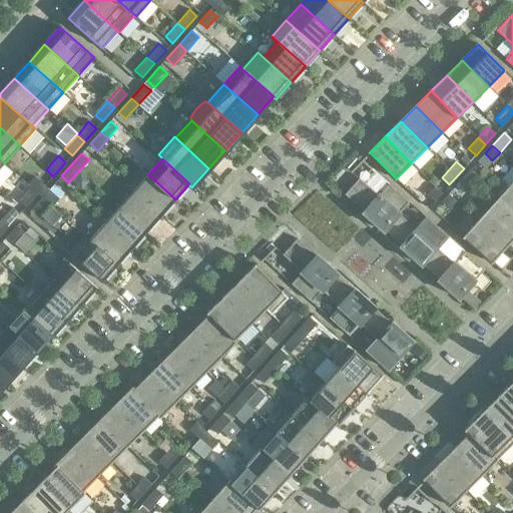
[(470,169),(456,185),(463,192),(478,176),(470,169)]
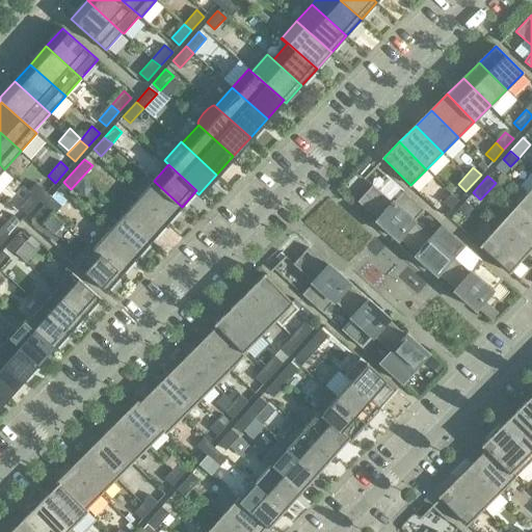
[(182,207),(154,181),(138,197),(167,223),(168,221),(182,207)]
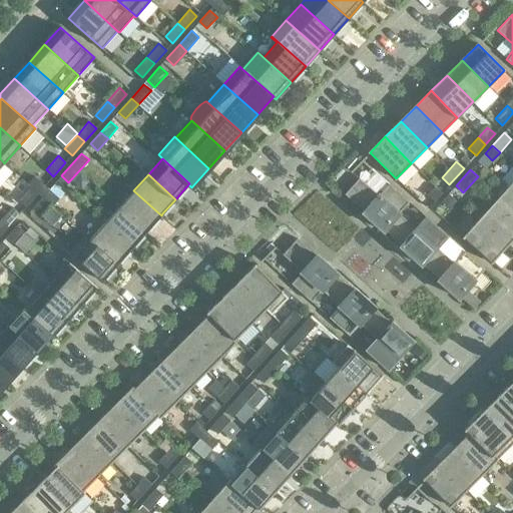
[(47,187),(45,185),(34,176),(28,183),(40,194),(47,187)]
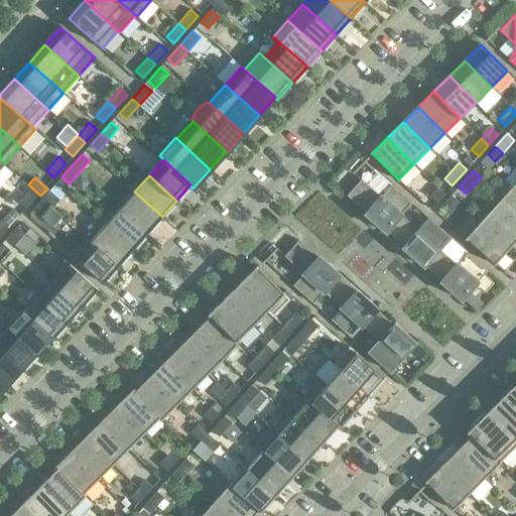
[(401,215),(411,203),(391,184),(381,197),(361,178),(347,195),(387,230),(401,215)]
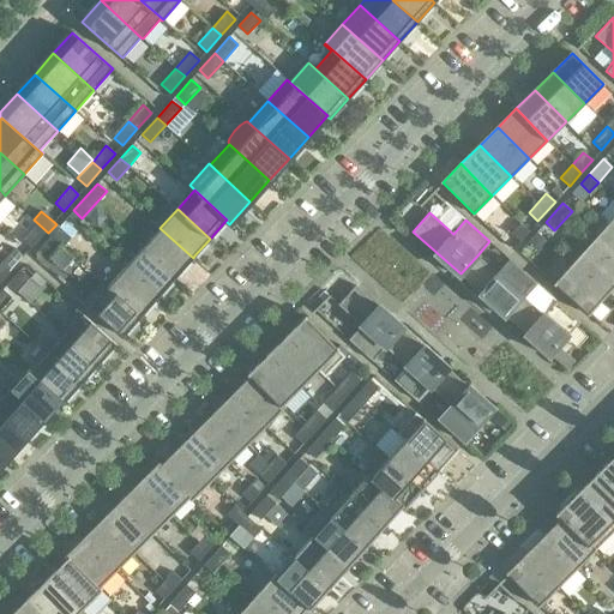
[(521,241),(529,230),(519,223),(511,233),(521,241)]
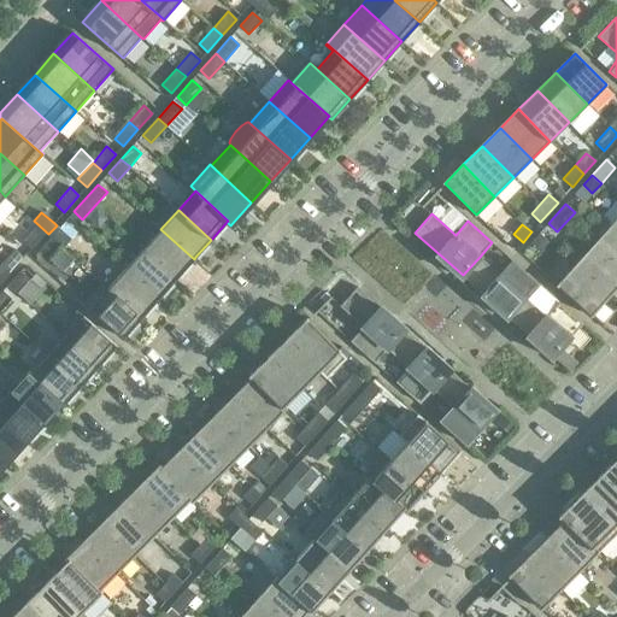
[(71,239),(59,228),(57,225),(48,234),(64,248),(71,239)]
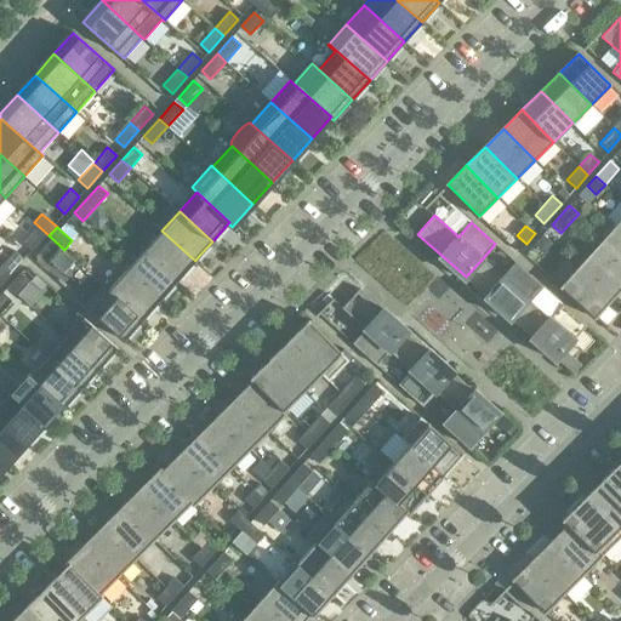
[(620,268),(620,233),(614,227),(596,246),(620,268)]
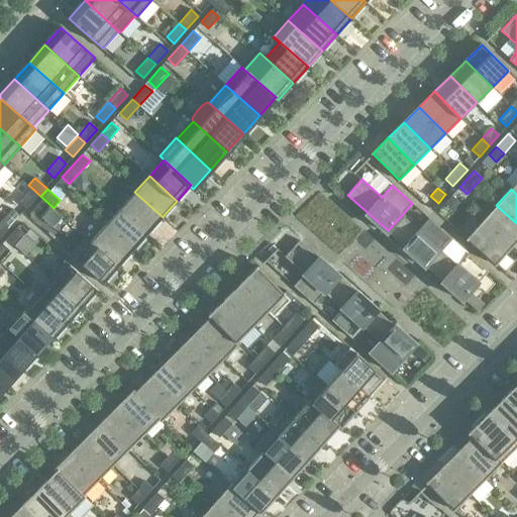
[(163,217),(134,192),(120,208),(147,233),(148,232),(163,217)]
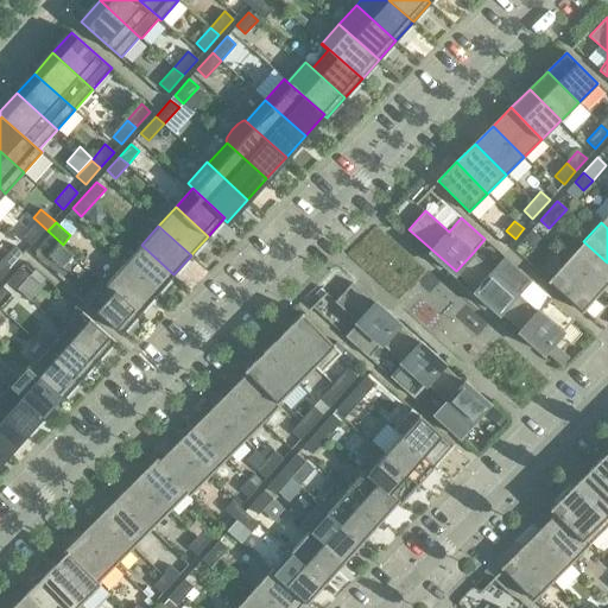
[(540,238),(532,229),(523,239),(532,247),(540,238)]
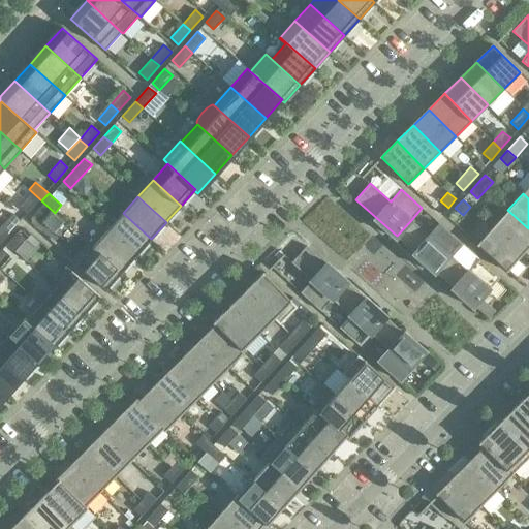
[(528,243),(528,228),(507,210),(493,227),(521,252),(528,243)]
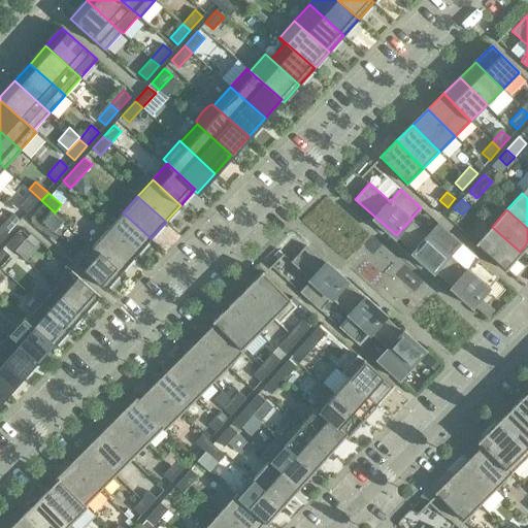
[(151,238),(123,212),(107,229),(136,255),(151,238)]
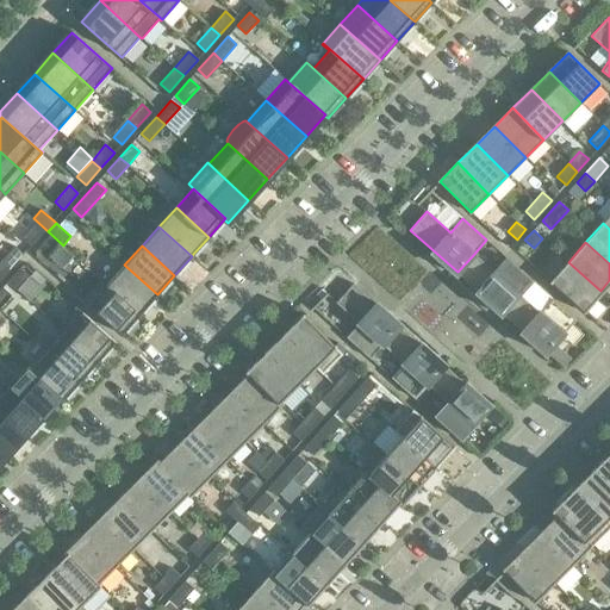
[(10,271),(24,254),(14,247),(0,262),(10,271)]
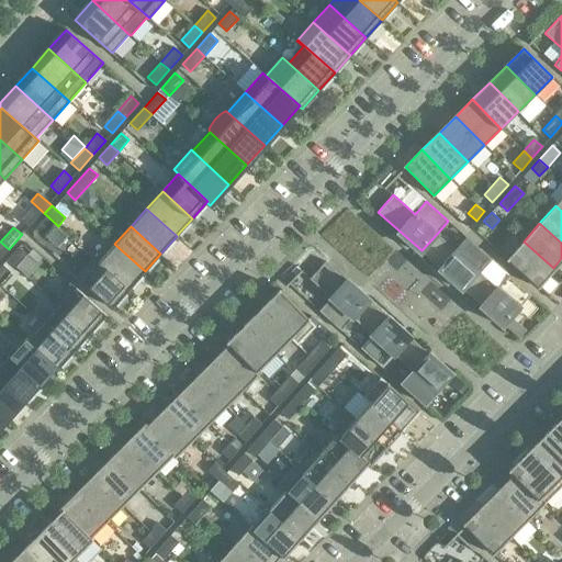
[(422,250),(461,287),(476,269),(478,270),(490,257),(468,238),(456,250),(437,234),(422,250)]
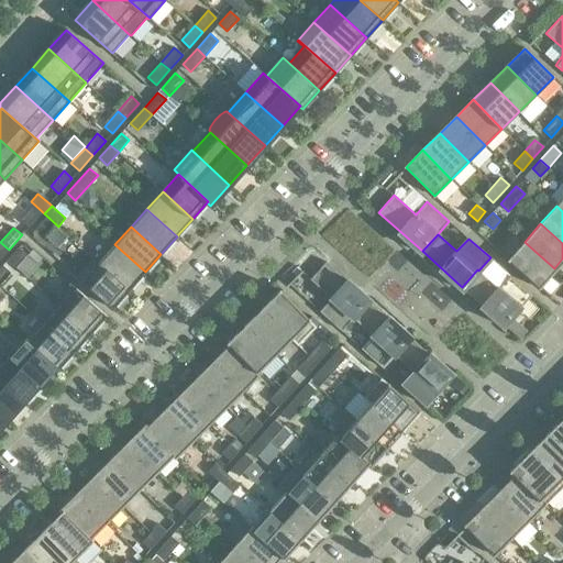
[(554,268),(525,242),(508,260),(538,287),(554,268)]
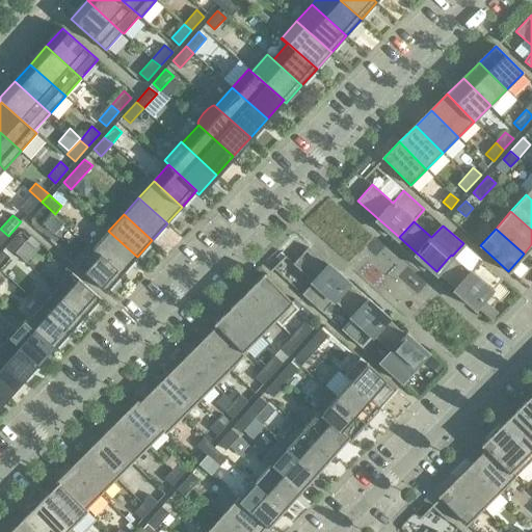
[(137,257),(108,231),(94,247),(87,242),(122,273),(137,257)]
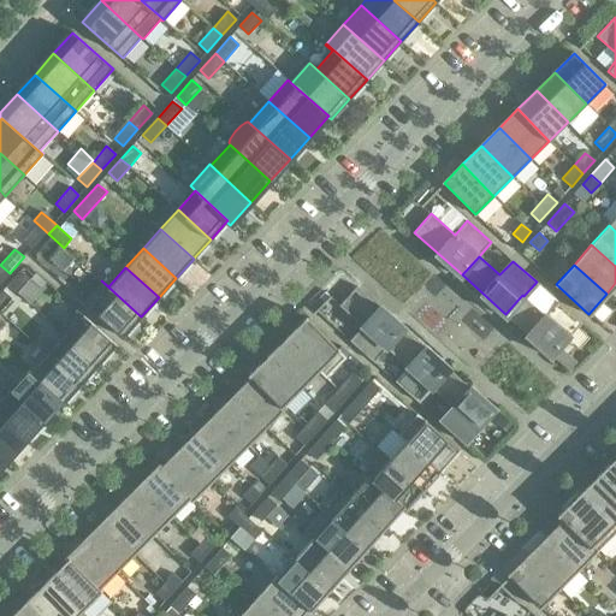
[(29,278),(21,271),(9,284),(17,292),(29,278)]
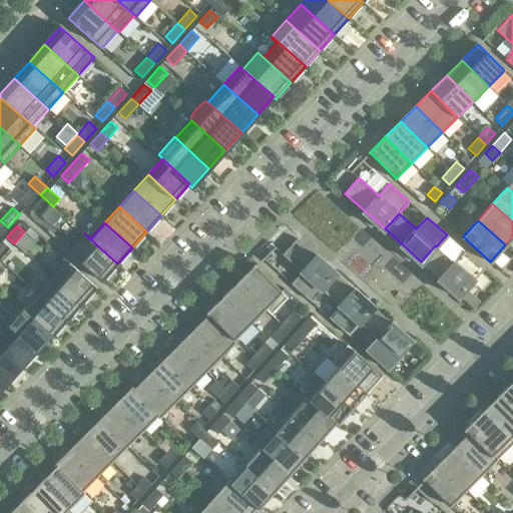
[(117,264),(84,233),(69,250),(102,281),(117,264)]
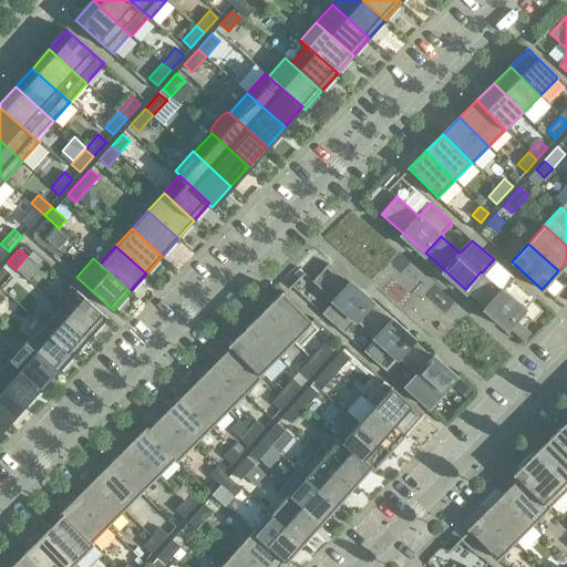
[(508,328),(535,297),(494,259),(482,272),(481,271),(465,289),(508,328)]
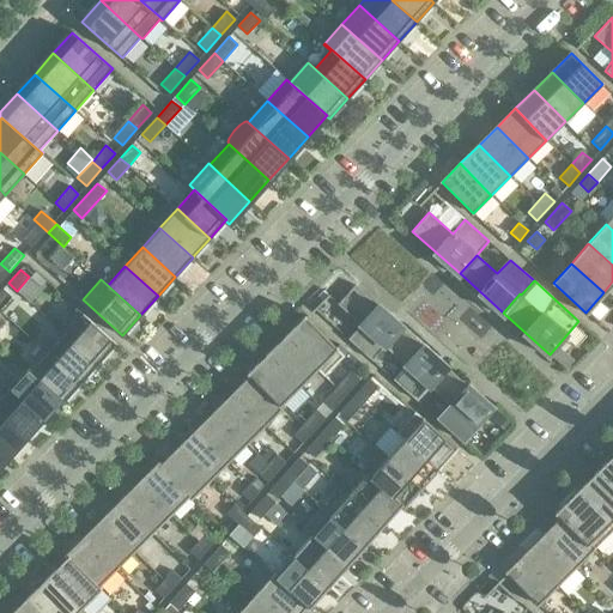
[(386,345),(402,327),(354,284),(338,303),(360,325),(349,338),(372,359),(386,345)]
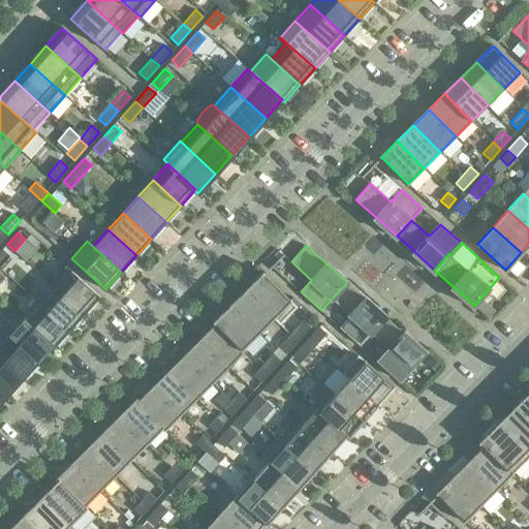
[(0,267),(10,256),(2,249),(0,251),(0,267)]
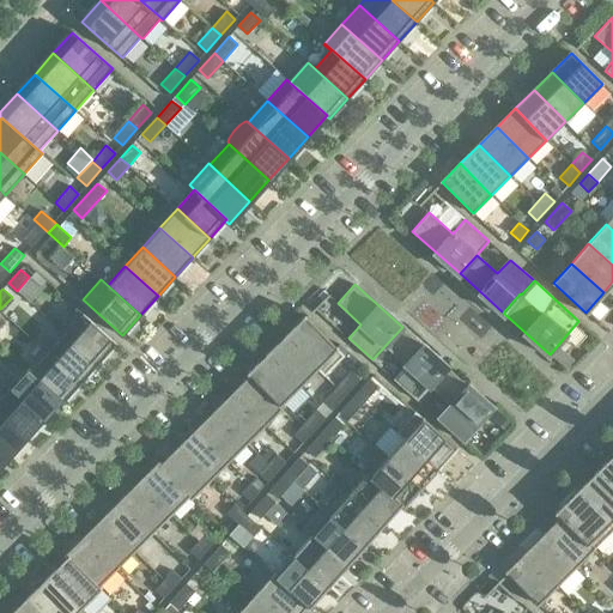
[(76,307),(58,327),(98,363),(116,344),(76,307)]
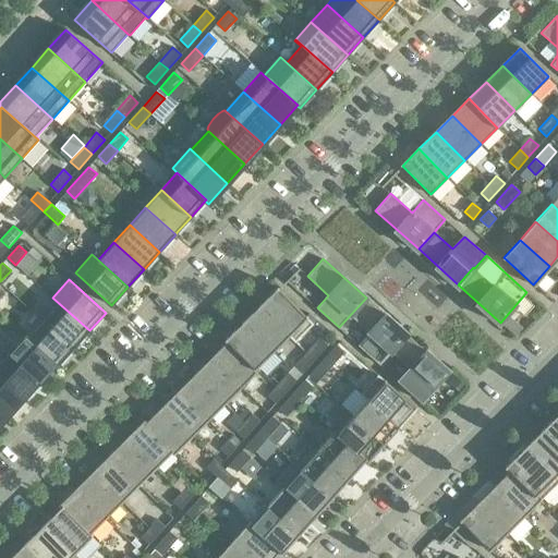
[(313,324),(278,289),(262,305),(290,335),(289,336),(295,341),(313,324)]
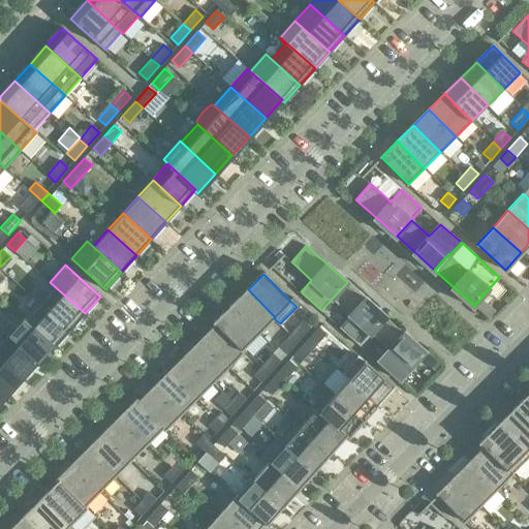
[(85,313),(50,282),(49,283),(55,288),(41,304),(69,330),(85,313)]
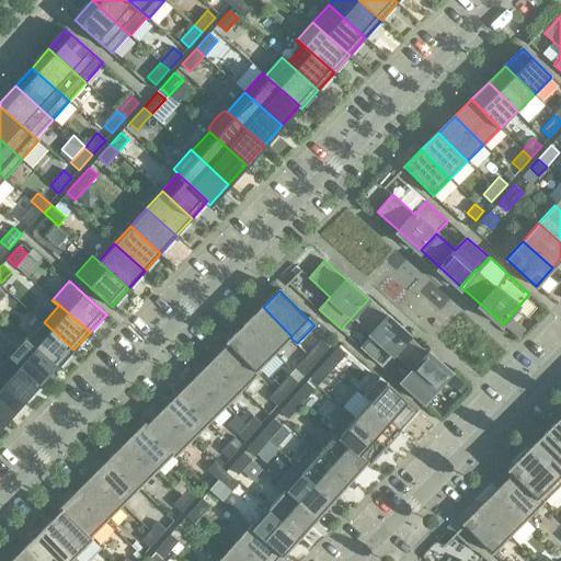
[(392,352),(408,334),(368,299),(353,316),(371,333),(361,346),(381,366),(393,353),(392,352)]
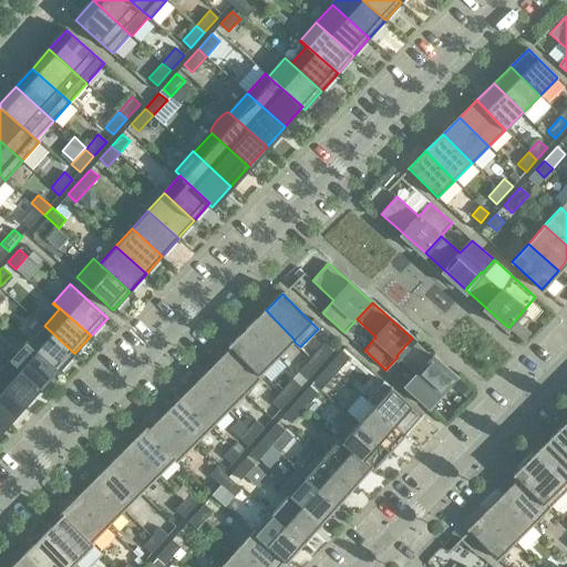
[(295,340),(266,310),(248,328),(278,357),(294,341),(295,340)]
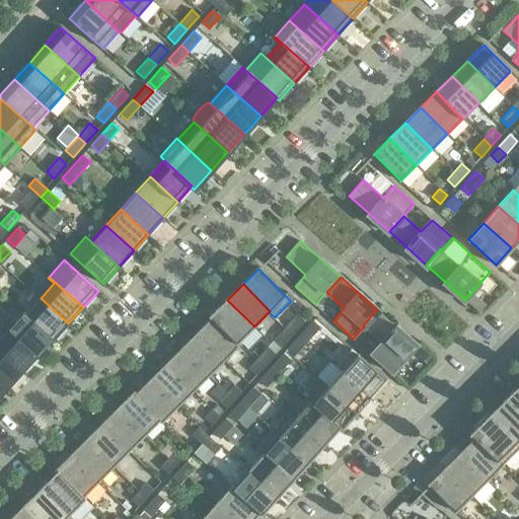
[(68,323),(41,298),(26,314),(23,311),(22,312),(51,338),(50,339),(53,342),(68,323)]
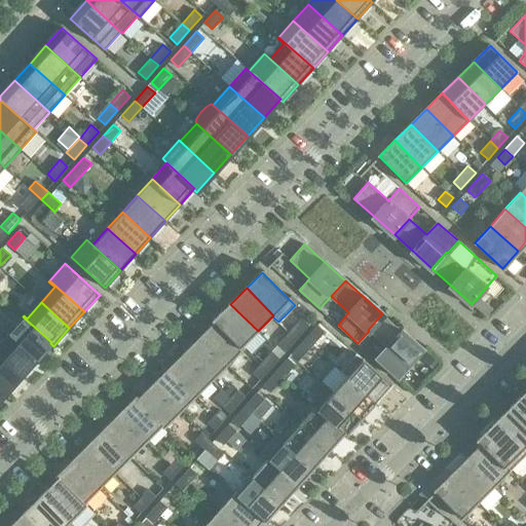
[(258,331),(230,304),(214,321),(216,323),(217,322),(241,346),(242,345),(258,331)]
